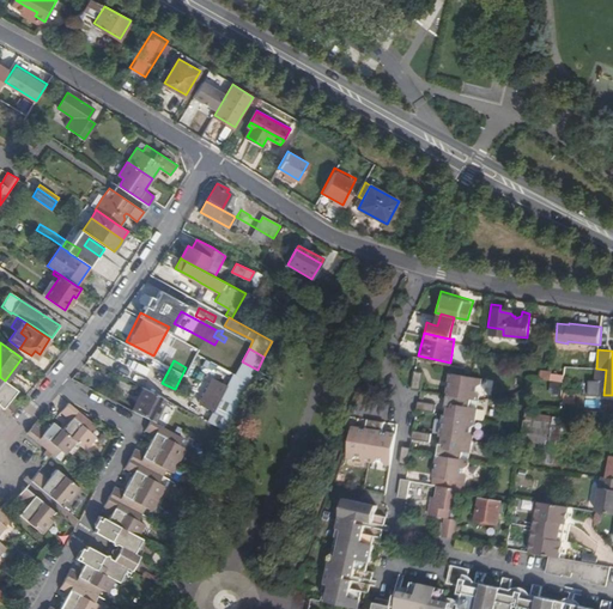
[(258,370),(242,361),(235,375),(250,383),(258,370)]
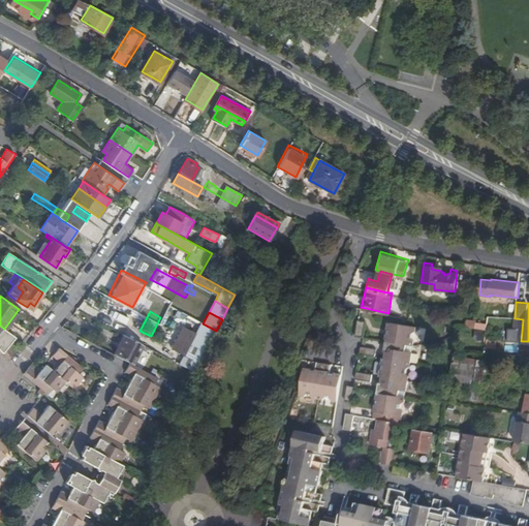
[(365,322),(358,321),(355,336),(363,337),(365,322)]
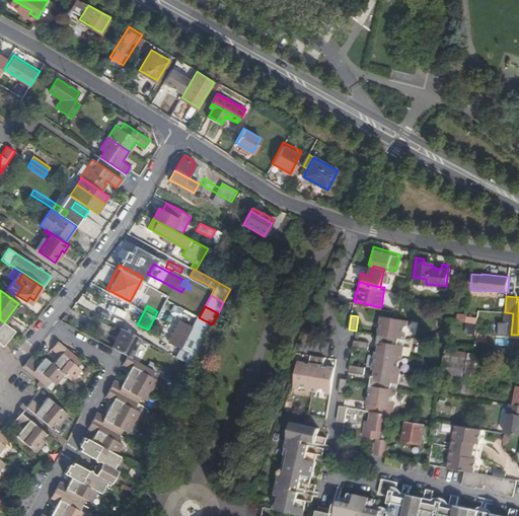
[(381,335),(399,338),(405,339),(405,334),(403,332),(404,326),(408,325),(408,320),(382,315),(380,323),(383,324),(381,335)]
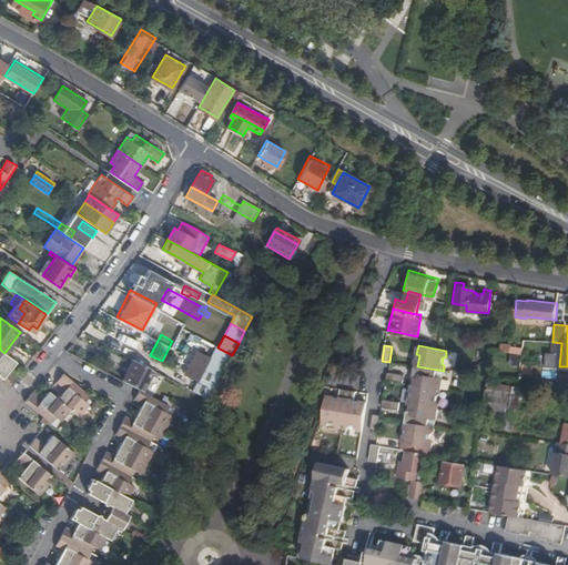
[(232,355),(217,347),(212,359),(201,382),(195,392),(203,396),(210,400),(232,355)]
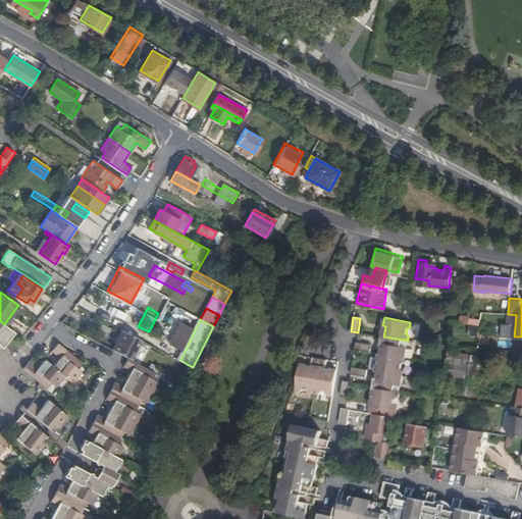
[(9,353),(15,345),(9,341),(8,342),(7,342),(6,340),(8,336),(11,336),(14,331),(4,324),(0,321),(0,348),(1,347),(9,353)]
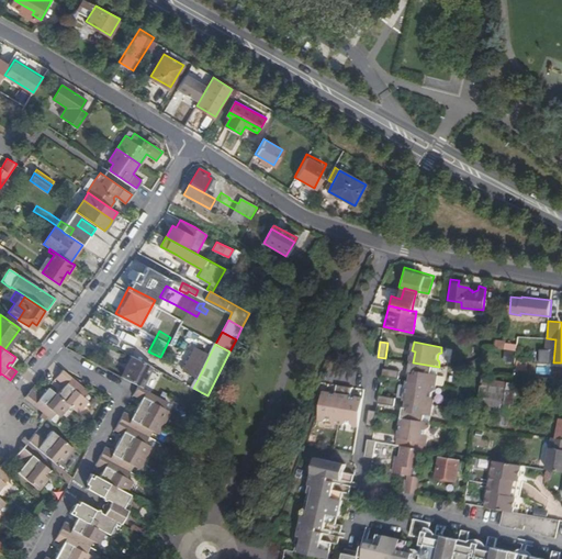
[(199,378),(210,355),(197,348),(184,371),(199,378)]
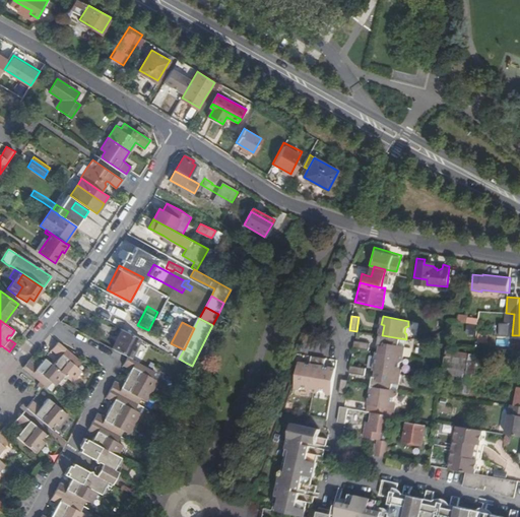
[(123,329),(121,327),(113,341),(116,342),(123,329)]
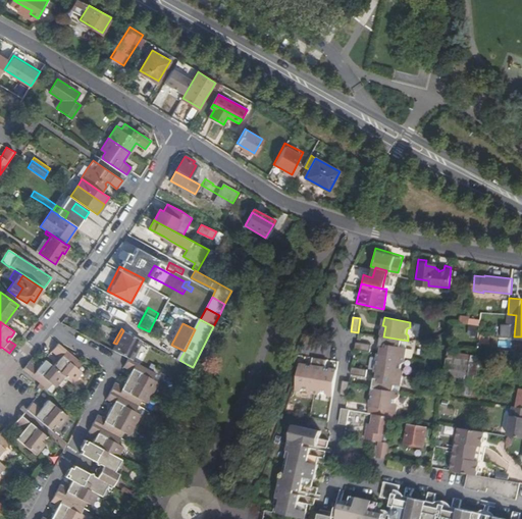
[(141,340),(123,330),(116,344),(134,353),(141,340)]
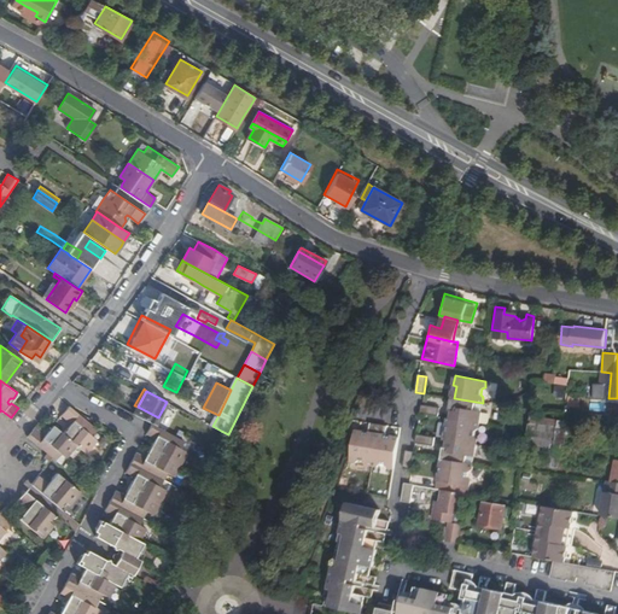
[(569,405),(582,403),(579,391),(566,393),(569,405)]
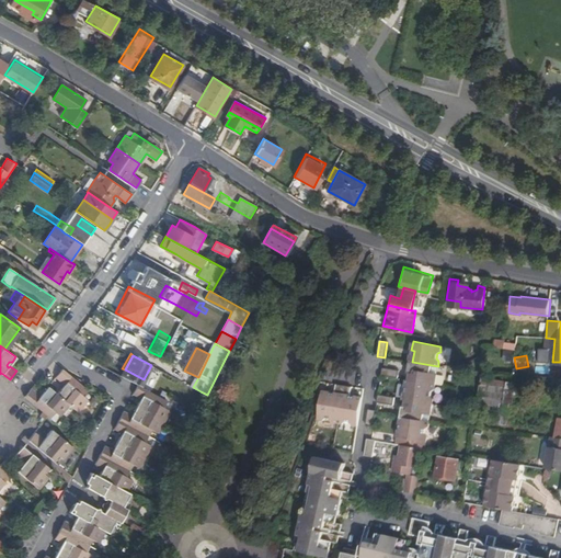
[(410,380),(435,385),(437,373),(431,372),(432,365),(412,362),(410,362),(408,373),(411,374),(410,380)]
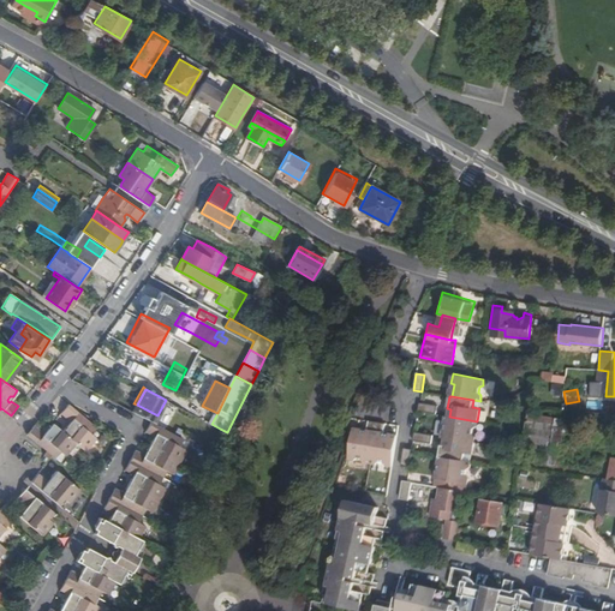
[(437,406),(419,402),(418,411),(436,414),(437,406)]
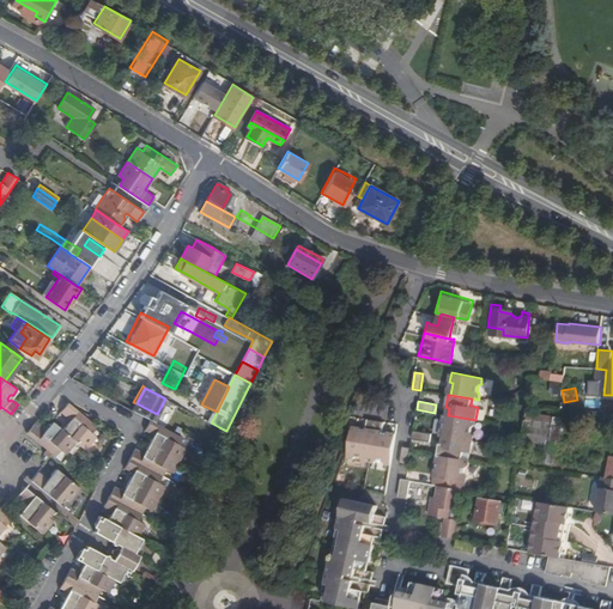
[(66,425),(62,430),(62,431),(76,442),(84,450),(95,437),(90,433),(95,426),(67,403),(60,413),(70,420),(72,422),(70,425),(66,425)]
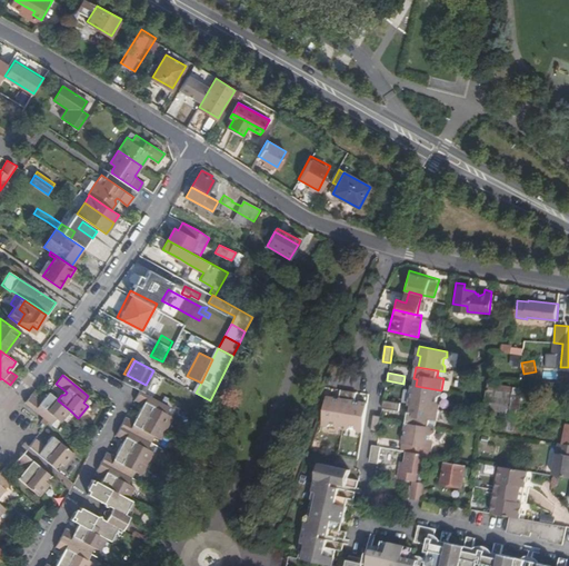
[(146,385),(127,375),(123,381),(139,390),(142,391),(146,385)]
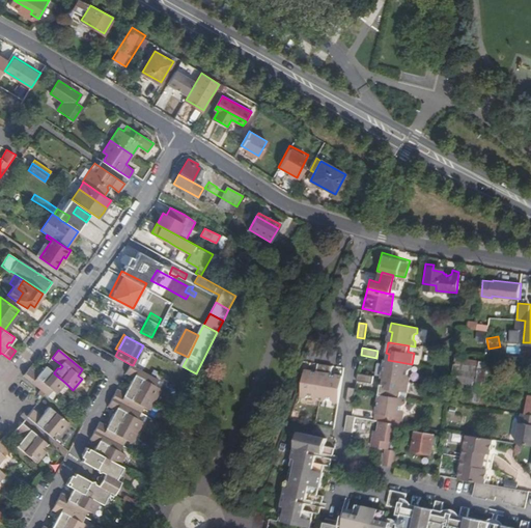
[(454,362),(483,366),(484,363),(455,358),(454,362)]
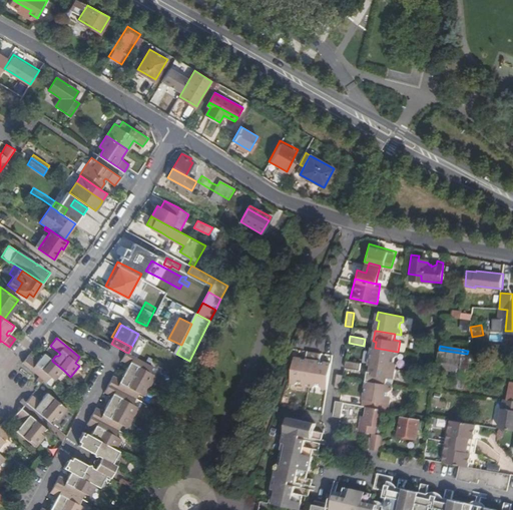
[(397,356),(398,352),(375,348),(372,366),(395,370),(396,364),(394,362),(395,357),(397,356)]
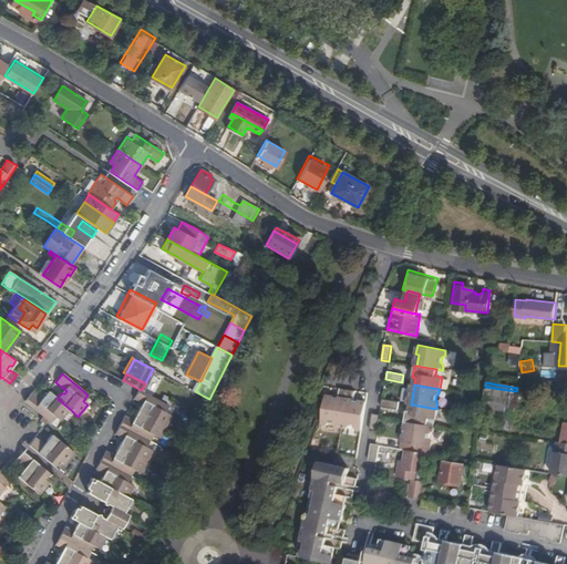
[(511,430),(516,391),(485,387),(483,407),(500,410),(496,428),(511,430)]
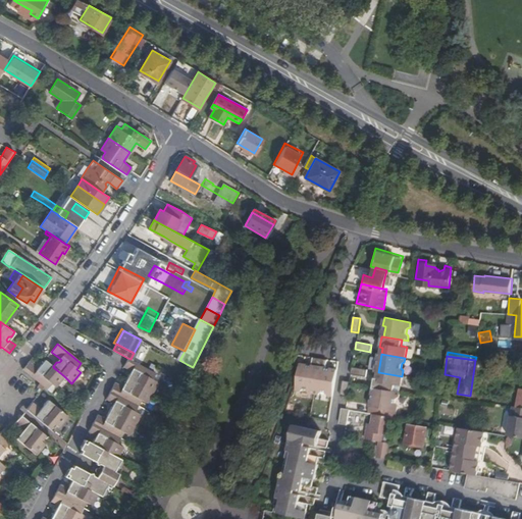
[(310,392),(315,392),(321,358),(314,357),(312,365),(312,367),(308,367),(308,364),(301,363),(299,376),(297,390),(302,390),(304,388),(309,388),(310,392)]
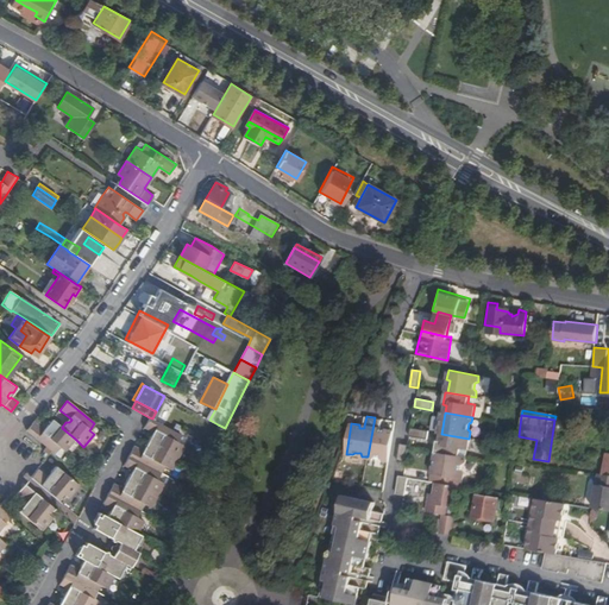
[(152,418),(149,417),(143,427),(151,432),(152,429),(155,430),(154,434),(150,435),(144,446),(144,449),(143,454),(140,453),(139,452),(140,449),(133,446),(124,465),(131,470),(132,467),(133,467),(135,468),(133,472),(130,474),(124,484),(125,487),(123,491),(121,490),(120,490),(121,487),(113,484),(104,503),(111,508),(112,505),(113,505),(114,506),(113,510),(110,511),(107,517),(98,512),(94,521),(96,522),(95,525),(93,529),(112,540),(113,542),(117,541),(120,543),(118,548),(121,549),(123,553),(120,555),(118,555),(115,553),(113,558),(108,555),(107,553),(105,553),(86,543),(85,546),(82,550),(79,548),(75,556),(83,561),(80,566),(82,569),(80,574),(77,573),(76,572),(77,569),(70,566),(60,585),(68,590),(69,587),(71,588),(69,593),(67,593),(61,604),(52,604),(50,603),(48,604),(98,604),(100,603),(93,598),(100,586),(107,588),(113,577),(118,579),(118,578),(121,578),(123,574),(121,571),(125,565),(130,567),(137,553),(138,552),(133,550),(137,543),(140,542),(142,540),(140,536),(140,535),(137,533),(143,521),(137,517),(144,504),(150,506),(163,483),(157,479),(164,466),(170,470),(183,445),(176,441),(180,434),(171,429),(152,418)]
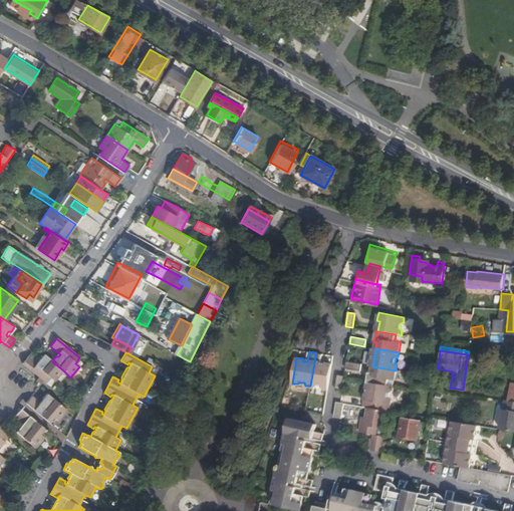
[(323,389),(328,389),(332,363),(325,362),(325,364),(321,363),(321,361),(323,354),(316,352),(310,386),(315,387),(317,385),(321,386),(323,389)]
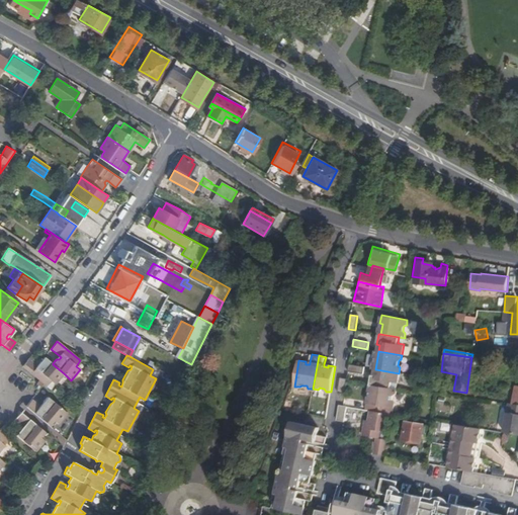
[(28,359),(25,362),(22,366),(39,380),(46,385),(50,381),(54,384),(63,373),(64,373),(53,364),(53,363),(52,364),(44,357),(39,362),(39,365),(38,367),(36,365),(28,359)]
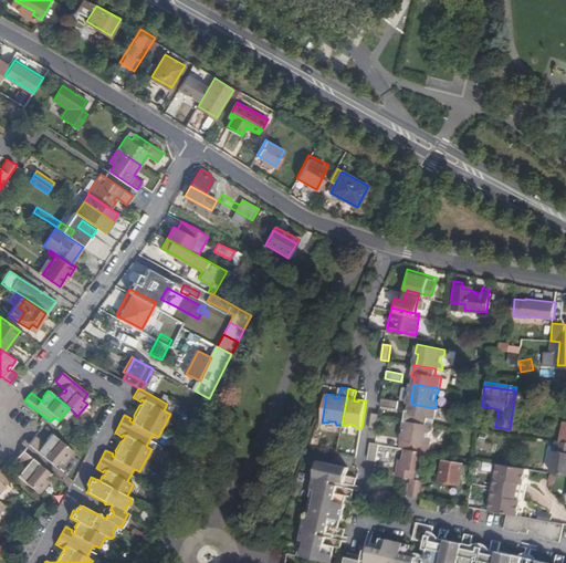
[(201,414),(209,398),(202,395),(195,409),(201,414)]
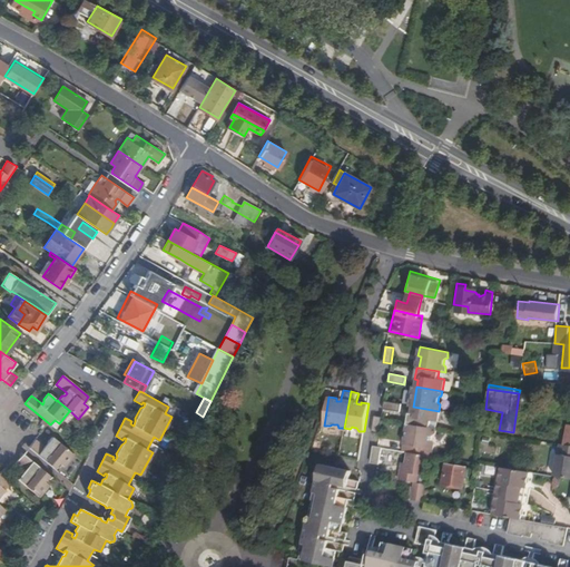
[(401,404),(384,401),(383,409),(400,411),(401,404)]
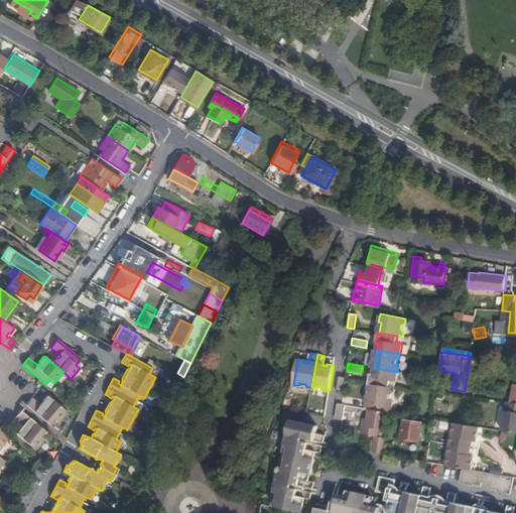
[(396,381),(397,372),(374,368),(373,373),(370,373),(369,384),(371,384),(395,388),(395,387),(389,386),(390,380),(396,381)]
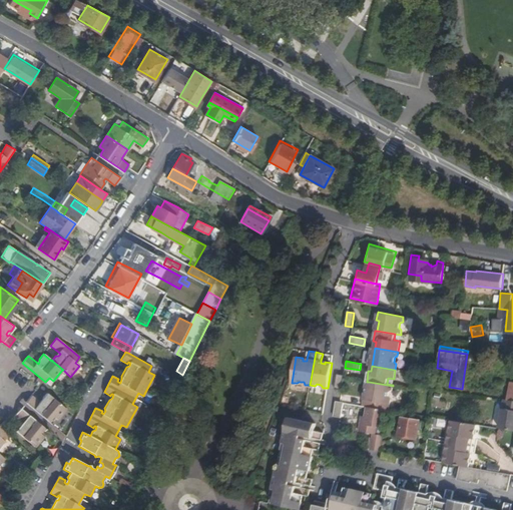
[(342,390),(345,375),(337,374),(335,389),(342,390)]
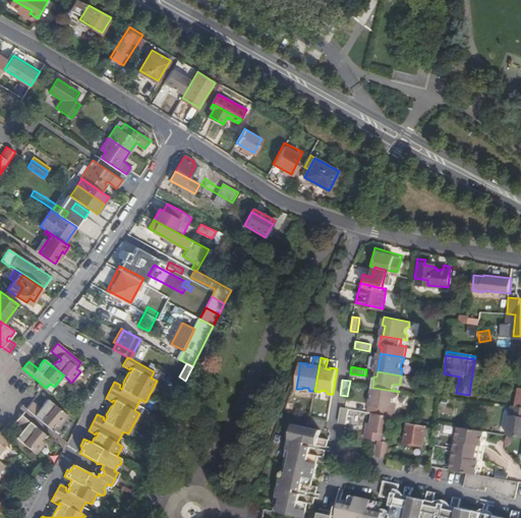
[(398,396),(399,392),(374,388),(373,398),(370,398),(368,412),(373,412),(384,414),(385,407),(396,409),(397,405),(395,403),(396,398),(398,396)]
